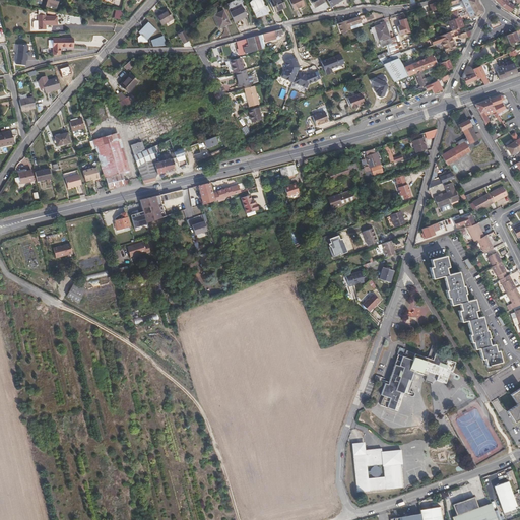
[(254,0),(251,1),(258,16),(269,11),(264,0),(254,0)]
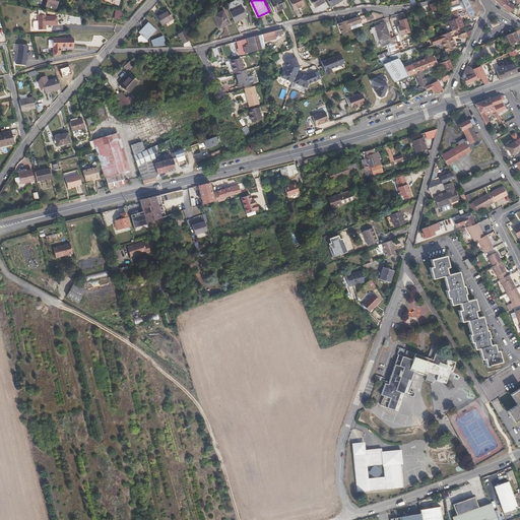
[(283,0),(272,0),(271,0),(275,11),(287,7),(283,0)]
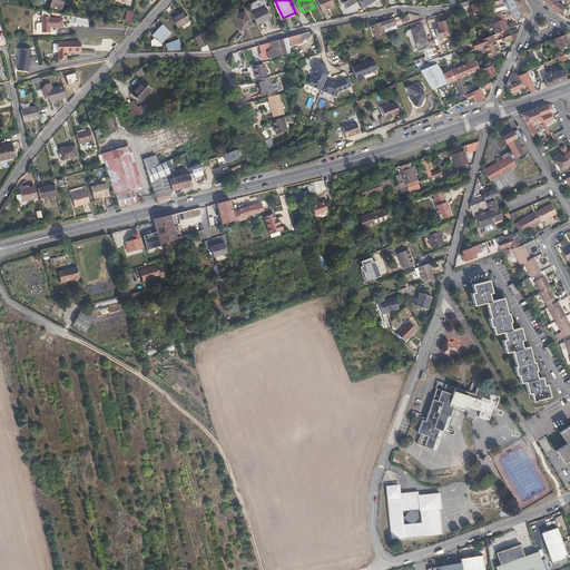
[(333,0),(320,0),(325,13),(337,8),(333,0)]
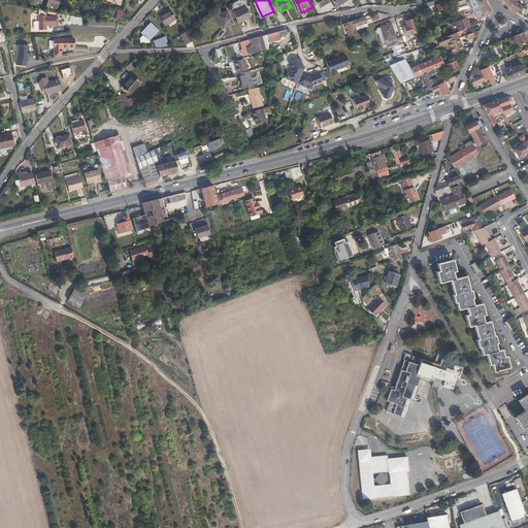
[(490,12),(483,0),(453,0),(455,5),(468,1),(471,9),(459,13),(453,15),(455,22),(466,19),(467,20),(472,18),(475,17),(477,15),(479,18),(483,17),(490,12)]
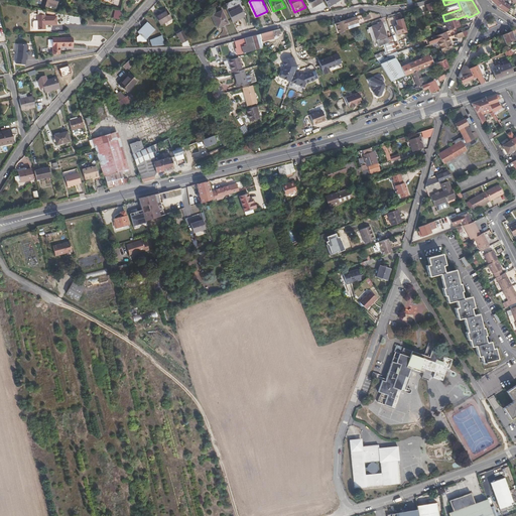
[(511,6),(502,0),(491,0),(498,6),(507,12),(511,6)]
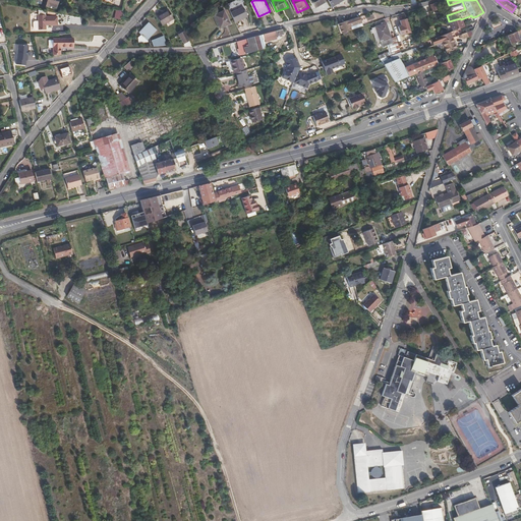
[(465,9),(462,1),(449,5),(450,6),(450,7),(451,11),(453,12),(453,13),(465,9)]
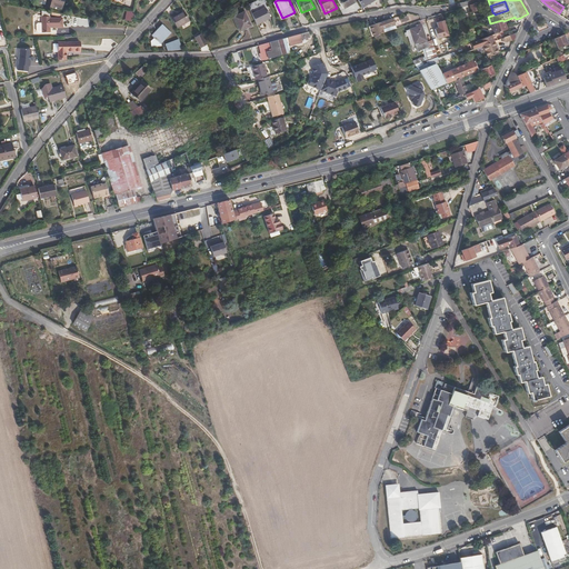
[(269,8),(256,13),(260,25),(275,19),(269,8)]
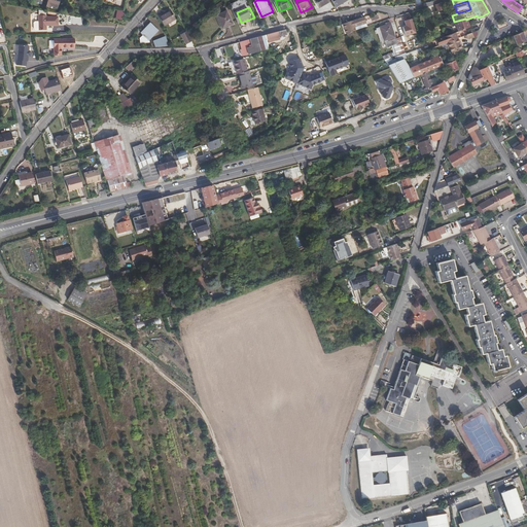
[(163,24),(172,14),(170,10),(159,18),(163,24)]
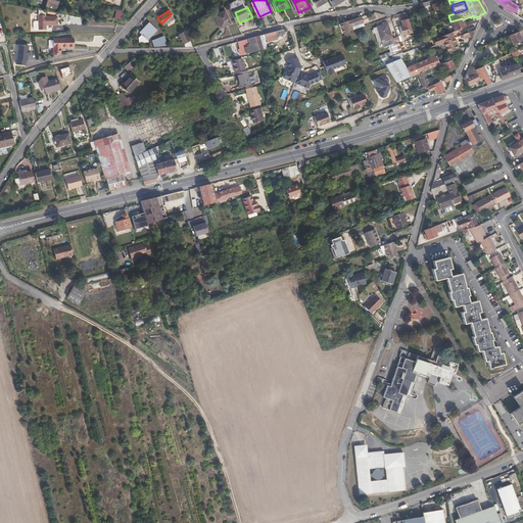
[(227,11),(217,15),(223,29),(233,25),(227,11)]
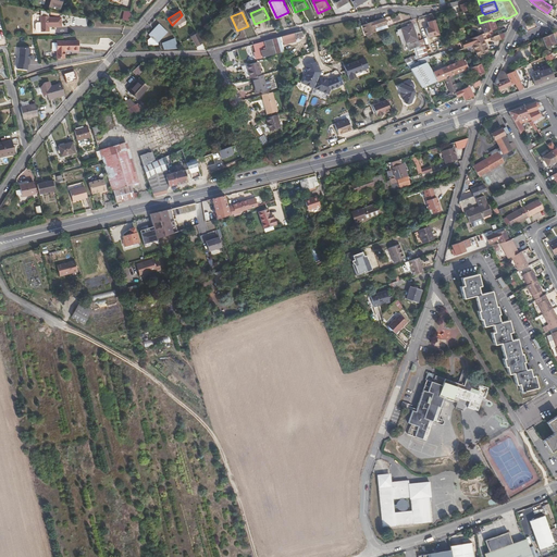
[(61,25),(61,16),(48,16),(48,14),(40,14),(40,22),(40,31),(48,31),(48,24),(49,24),(49,25),(61,25)]
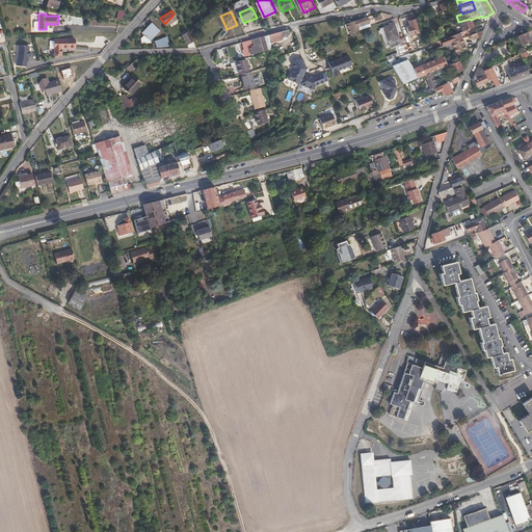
[(178,20),(174,15),(164,24),(166,27),(178,20)]
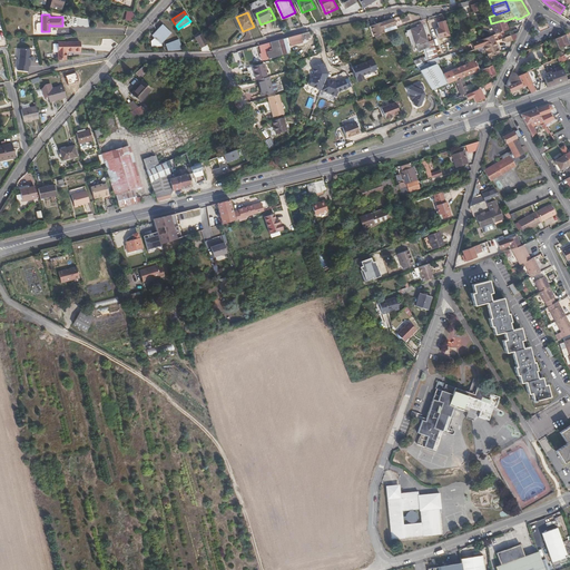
[(381,30),(393,26),(396,25),(394,18),(370,26),(371,30),(370,30),(371,32),(372,31),(373,37),(382,33),(381,30)]
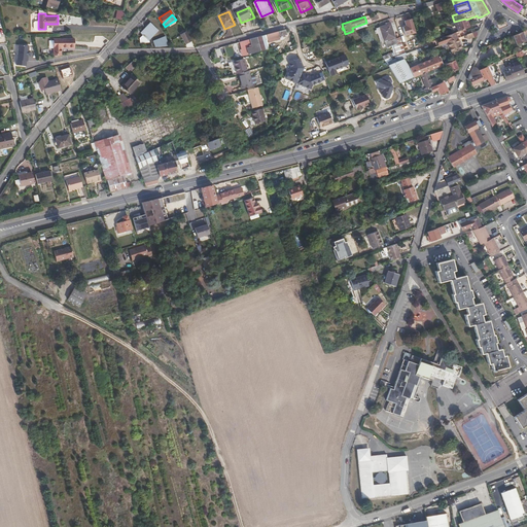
[(401,21),(405,27),(410,25),(408,18),(401,21)]
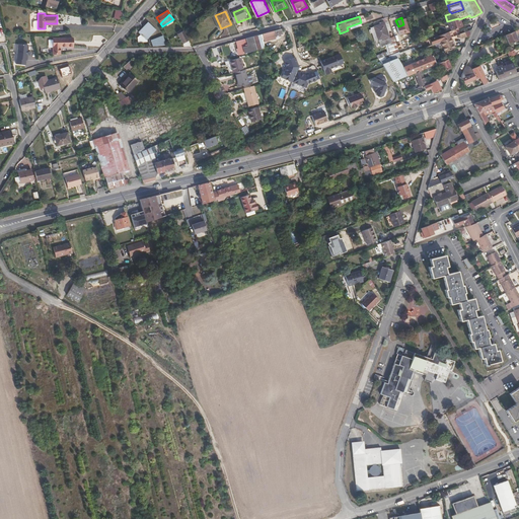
[(462,27),(459,19),(458,18),(447,21),(451,31),(462,27)]
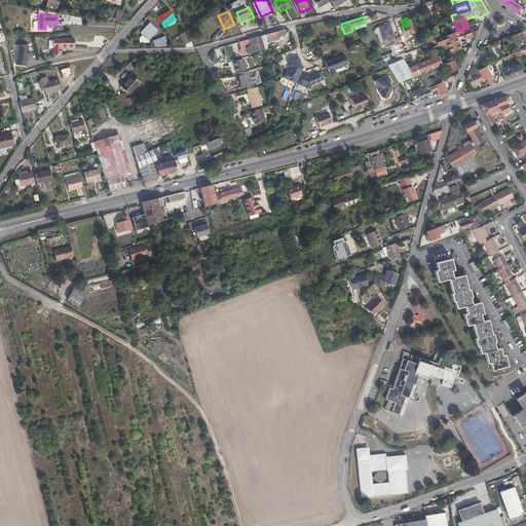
[(146,39),(156,29),(151,24),(142,34),(143,36),(146,39)]
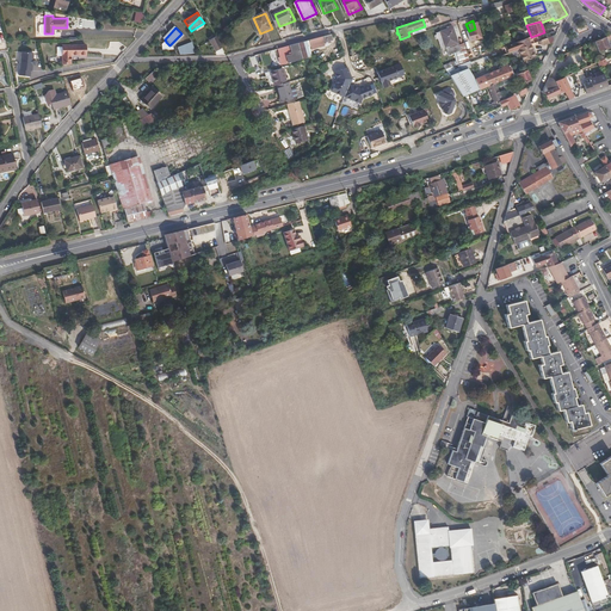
[(469,60),(463,43),(458,44),(456,44),(451,28),(439,31),(444,47),(446,55),(452,53),(455,60),(457,65),(469,60)]
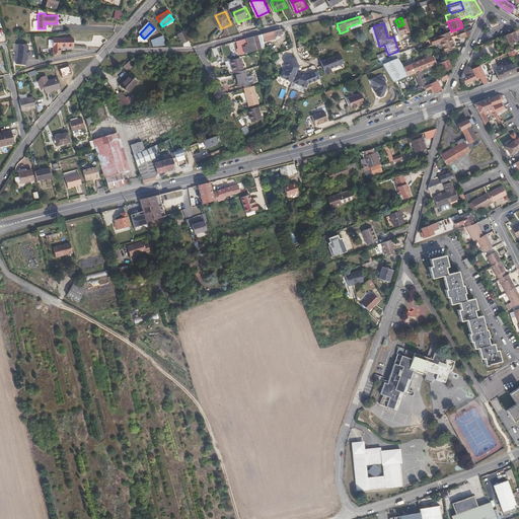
[(377,40),(373,26),(369,27),(370,29),(368,30),(369,33),(370,32),(373,41),(377,40)]
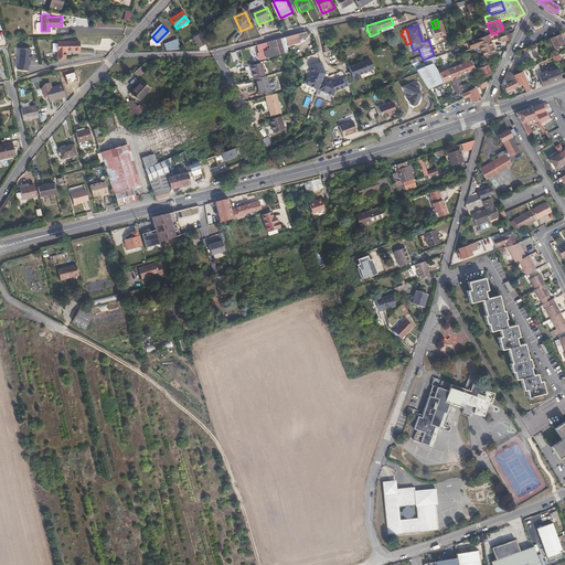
[(159,43),(169,32),(168,31),(157,42),(159,43)]
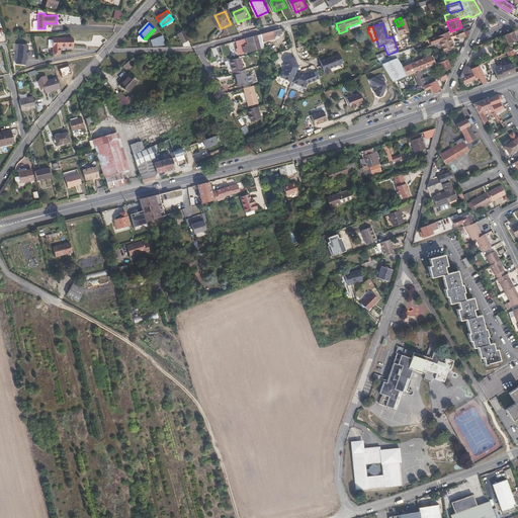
[(274,39),(273,36),(281,34),(279,29),(260,34),(263,42),(274,39)]
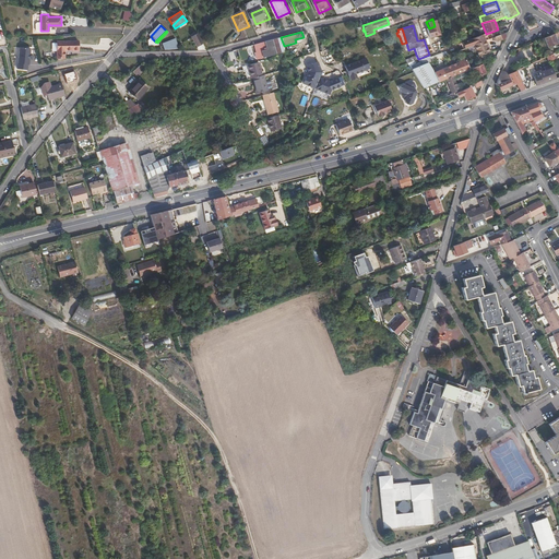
[(558,45),(555,37),(558,35),(558,33),(544,39),(548,49),(558,45)]
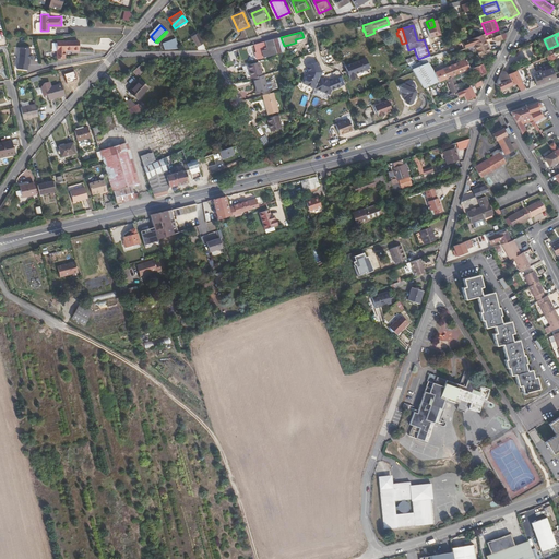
[(203,45),(198,35),(191,38),(197,48),(203,45)]
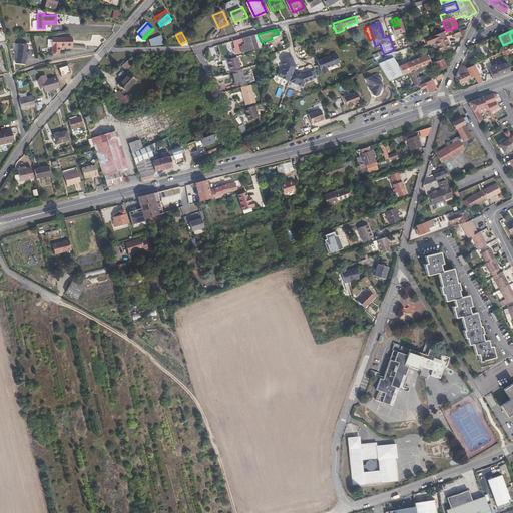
[(426,44),(445,37),(443,32),(433,36),(424,39),(426,44)]
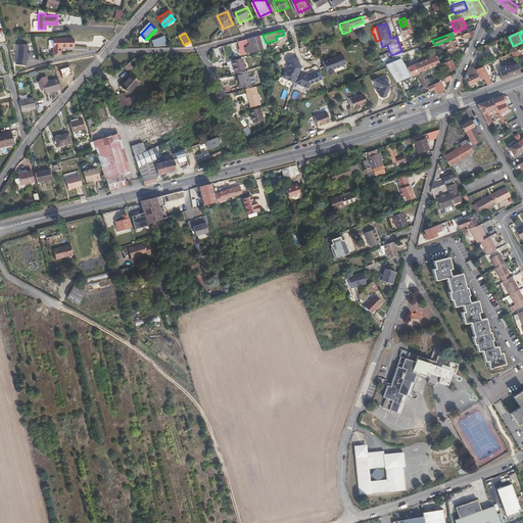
[(73,35),(53,38),(55,53),(61,52),(61,45),(68,44),(68,45),(74,44),(73,35)]
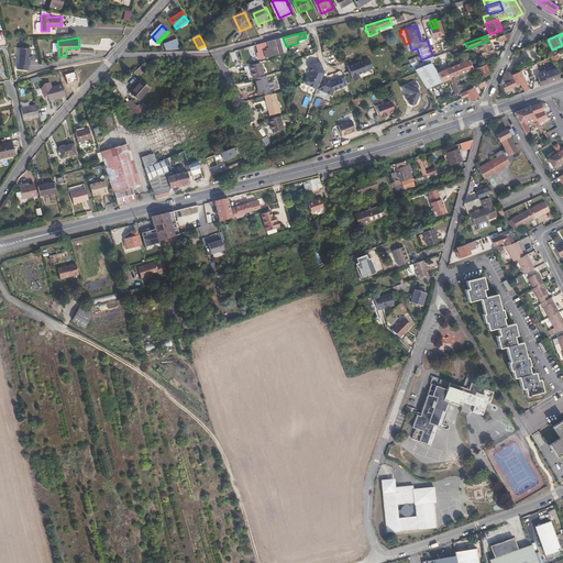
[(180,48),(175,39),(170,41),(176,51),(180,48)]
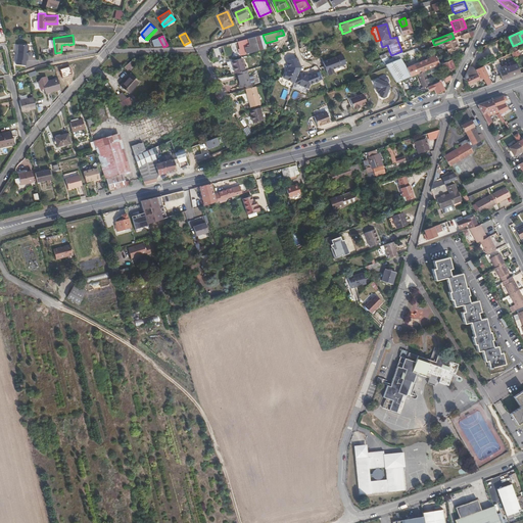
[(257,51),(255,44),(252,44),(251,43),(250,38),(236,42),(238,50),(236,50),(238,56),(240,55),(252,52),(257,51)]
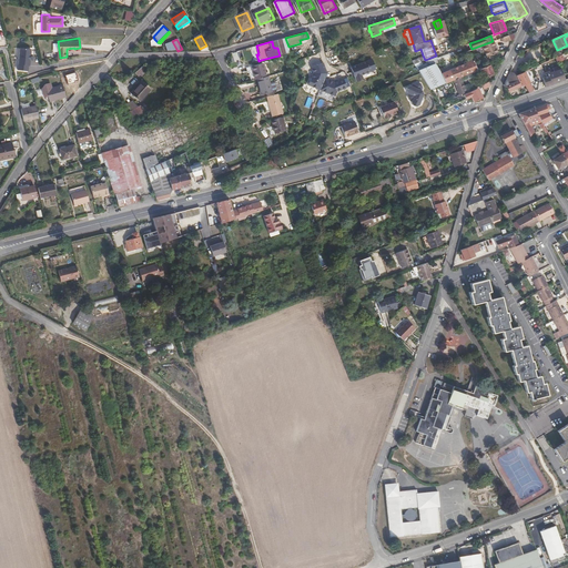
[(497,53),(493,41),(472,49),(468,51),(469,53),(483,49),(486,58),(497,53)]
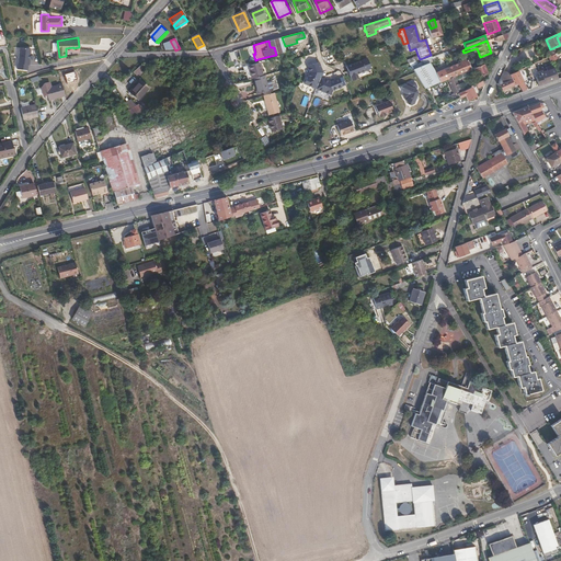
[(284,53),(281,43),(270,46),(271,47),(274,47),(276,55),(284,53)]
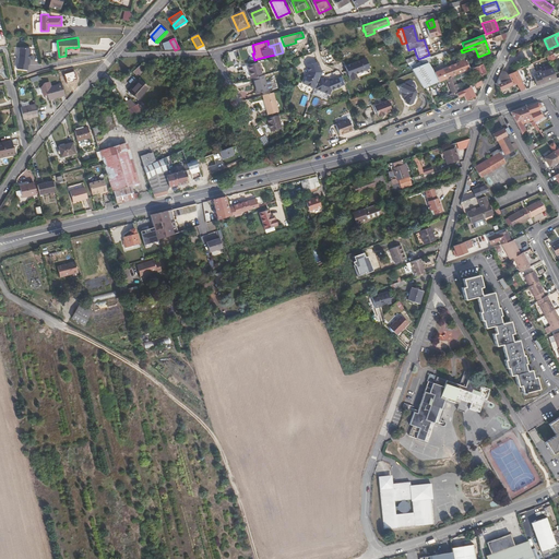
[(19,47),(18,71),(30,72),(31,48),(19,47)]
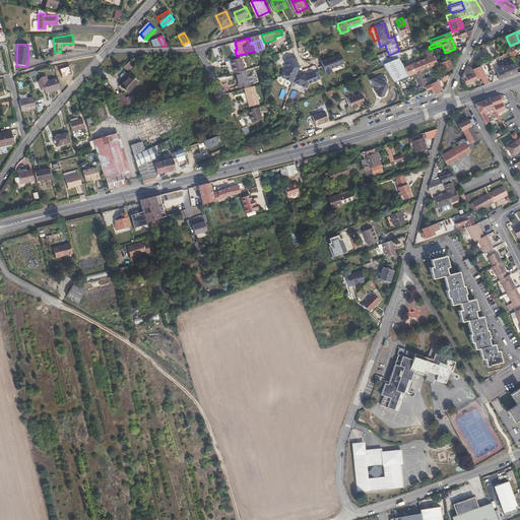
[(396,59),(408,54),(407,51),(397,55),(396,54),(389,56),(390,58),(391,61),(396,59)]
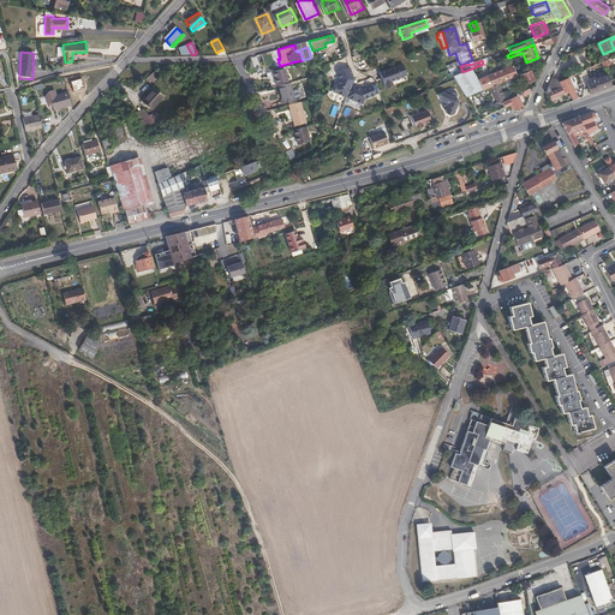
[(401,64),(380,73),(386,89),(393,85),(390,82),(406,76),(401,64)]
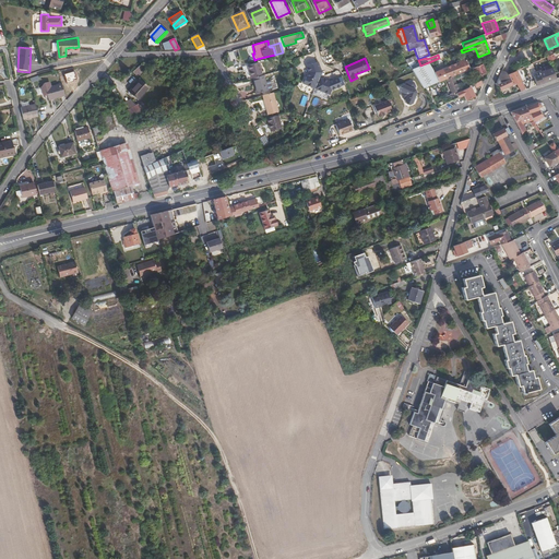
[(468,70),(465,60),(442,69),(443,72),(437,75),(439,82),(445,79),(452,76),(460,73),(466,71),(468,70)]
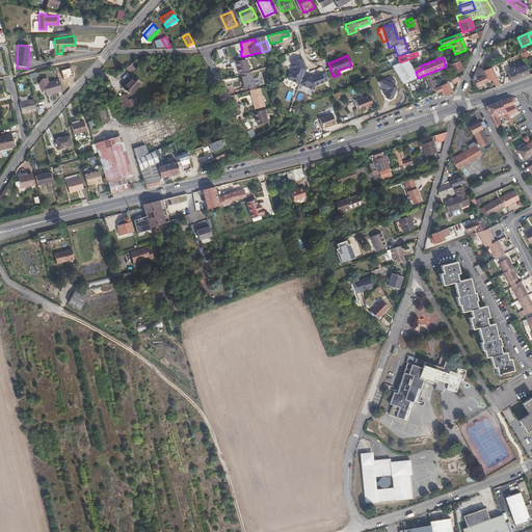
[(250,72),(246,59),(236,62),(240,75),(241,75),(250,72)]
